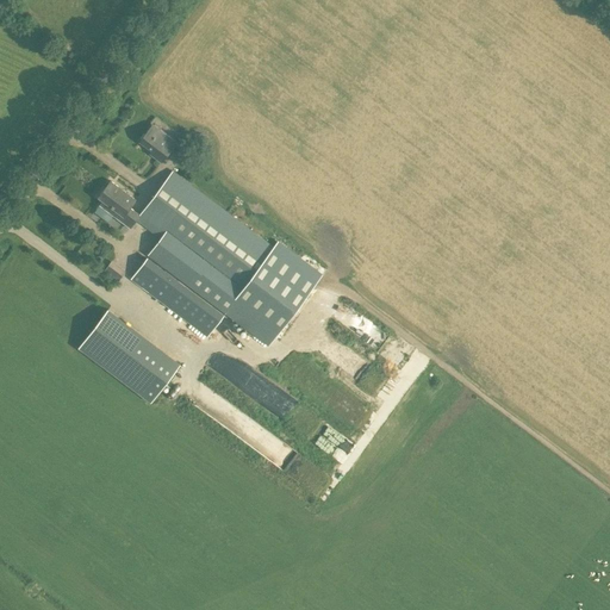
[(161,162),(178,142),(160,129),(159,132),(150,126),(141,141),(157,153),(154,157),(161,162)]
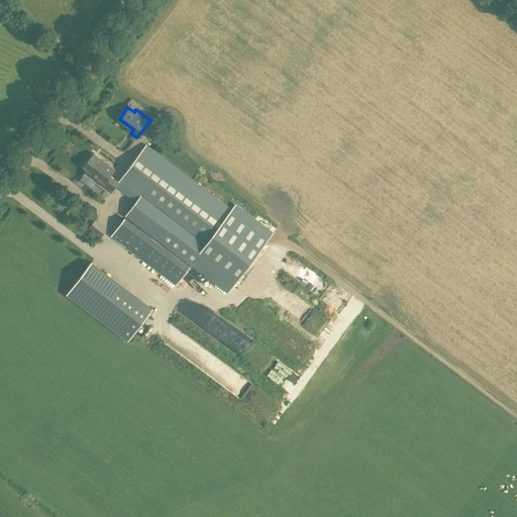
[(119,182),(116,186),(137,202),(127,215),(228,291),(272,233),(235,205),(232,209),(146,144),(118,182),(119,182)]
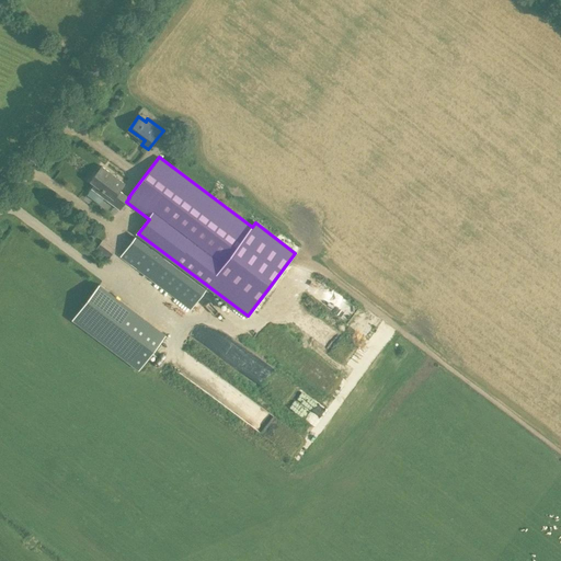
[(126,202),(129,197),(128,197),(119,191),(125,183),(102,165),(90,181),(94,184),(91,189),(119,210),(126,202)]
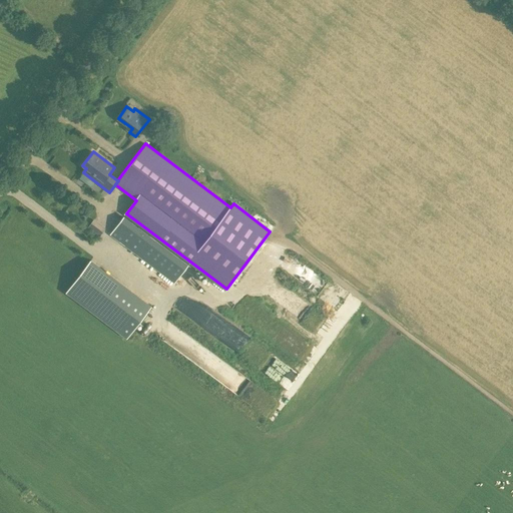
[(110,234),(136,254),(150,235),(124,215),(110,234)]
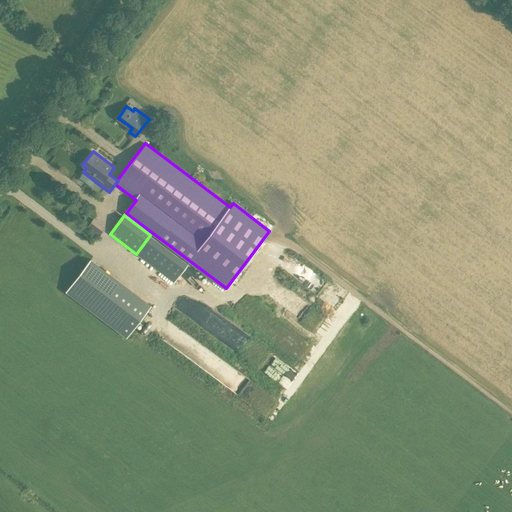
[(99,235),(105,227),(93,219),(88,227),(99,235)]
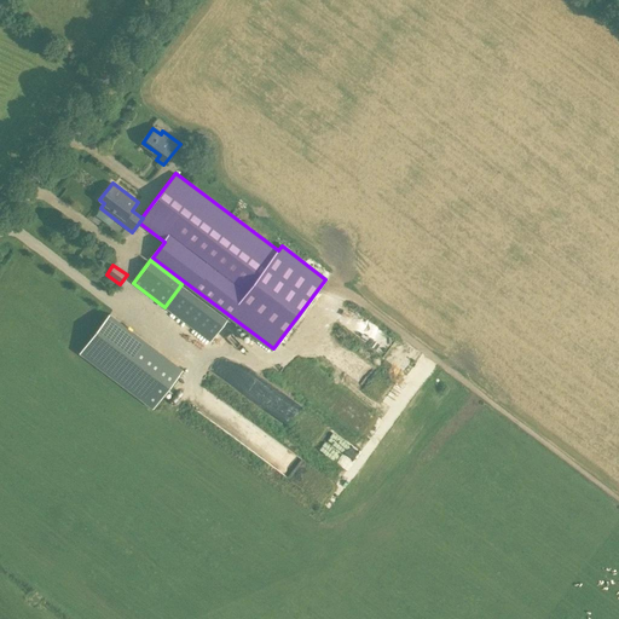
[(103,312),(76,353),(152,405),(180,364),(103,312)]
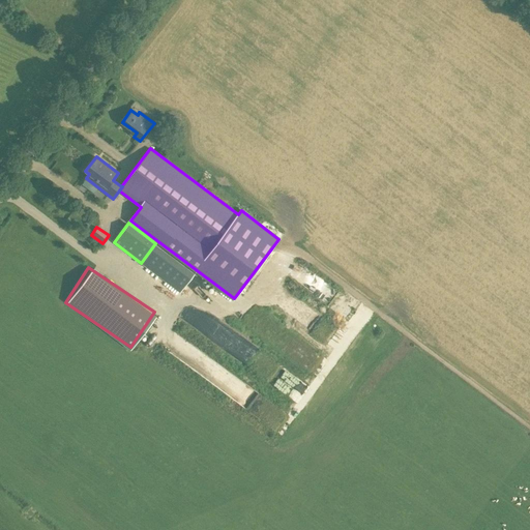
[(277,406),(270,412),(274,416),(270,420),(276,427),(288,416),(277,406)]
